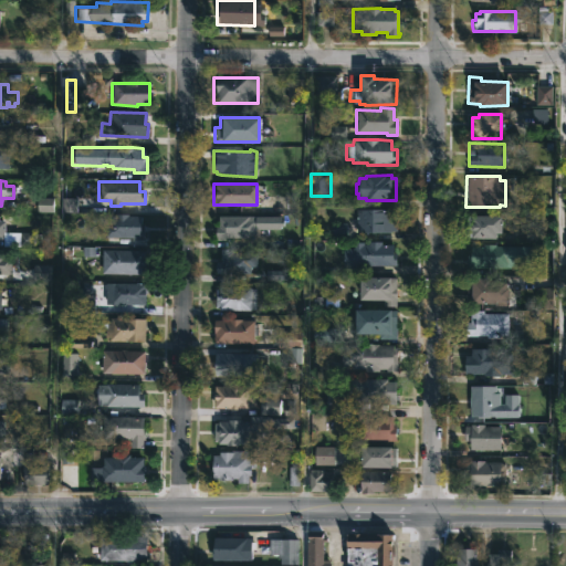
[(389,209),(389,210),(396,210),(396,231),(356,232),(356,209),(389,209)]
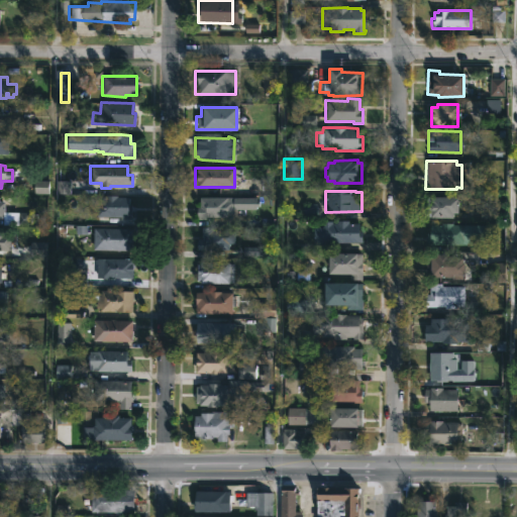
[(116,196),(127,197),(127,204),(130,204),(130,217),(95,217),(95,197),(116,196)]
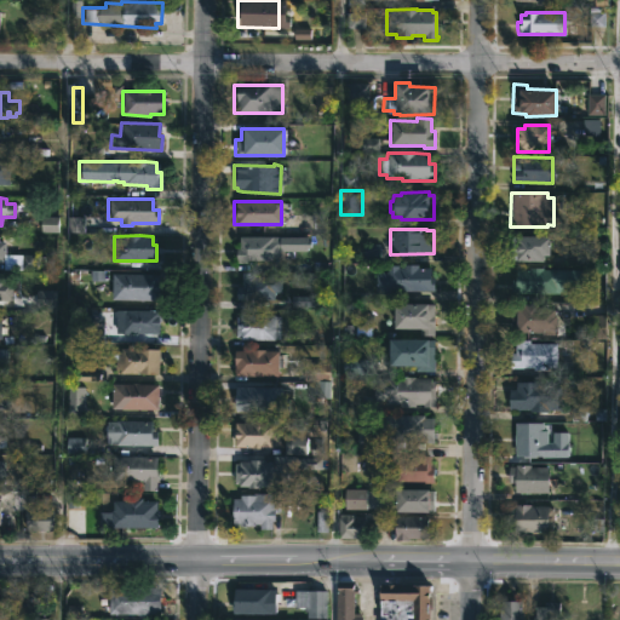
[(245,264),(234,264),(234,247),(237,247),(237,236),(281,236),(281,247),(277,247),(277,258),(270,258),(270,260),(245,260),(245,264)]
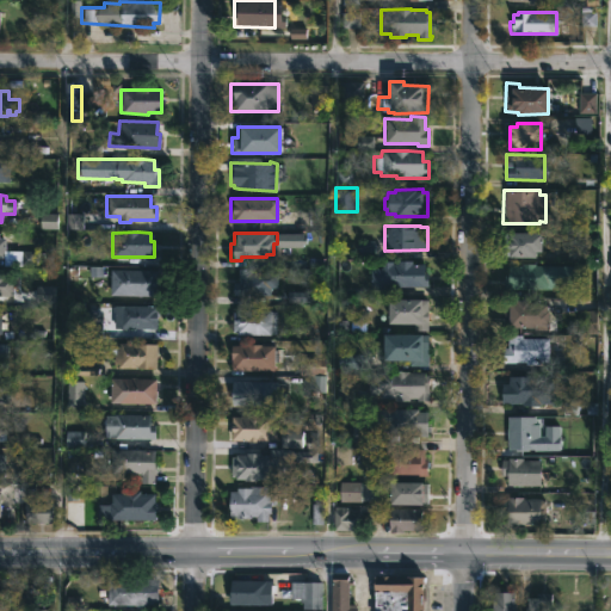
[(535,258),(503,258),(503,233),(541,233),(541,252),(535,252),(535,258)]
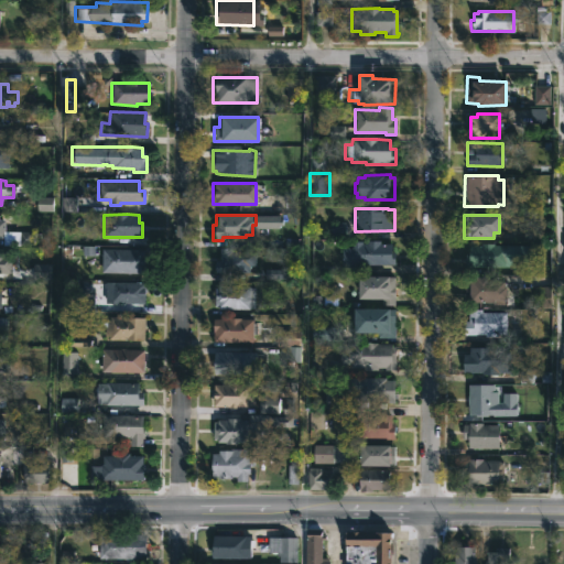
[(0,220),(2,220),(2,231),(18,231),(18,246),(1,246),(1,237),(0,237),(0,220)]
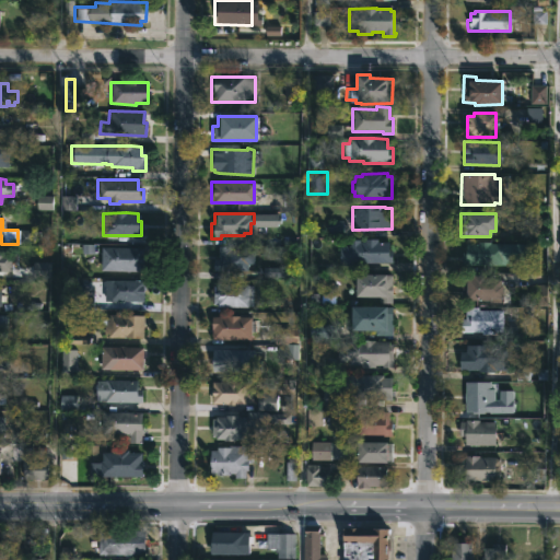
[(376,238),(376,242),(388,242),(388,251),(392,251),(392,264),(351,263),(351,266),(338,266),(338,246),(348,246),(348,240),(363,242),(363,238),(376,238)]
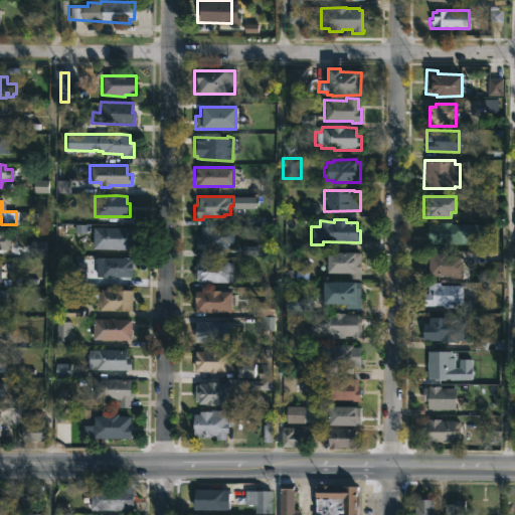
[(464,224),(463,243),(423,243),(423,231),(427,232),(427,223),(439,223),(439,222),(464,224)]
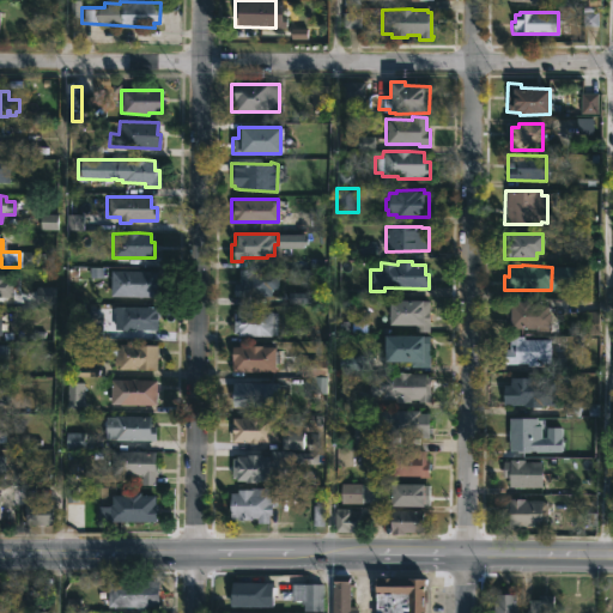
[(250,269),(250,273),(277,273),(277,275),(278,275),(277,290),(269,290),(269,297),(231,297),(231,284),(237,284),(237,269),(250,269)]
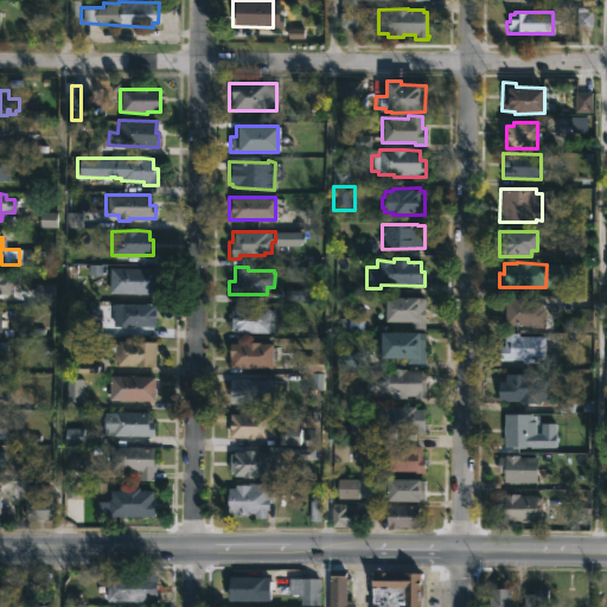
[(155,269),(154,294),(121,294),(121,296),(109,296),(110,268),(155,269)]
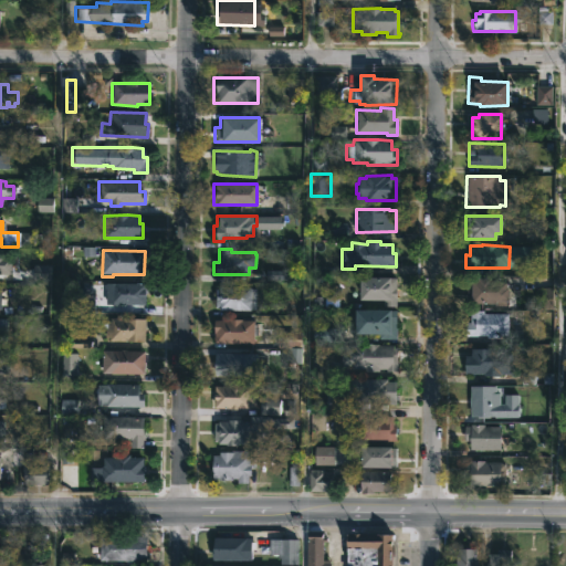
[(0,251),(3,251),(3,257),(9,257),(9,275),(0,274),(0,251)]
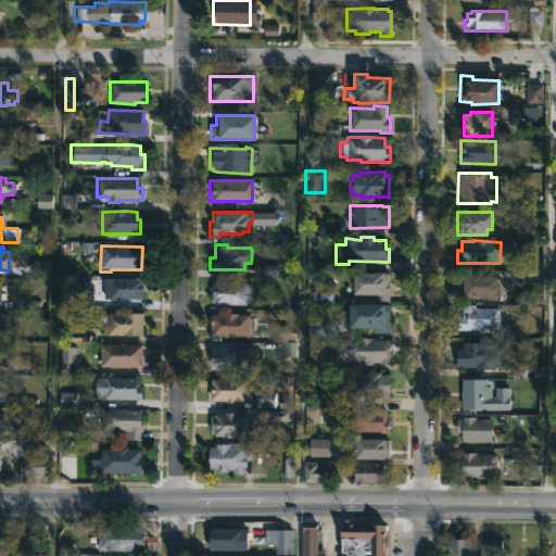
[(49,275),(21,275),(21,261),(49,261),(49,275)]
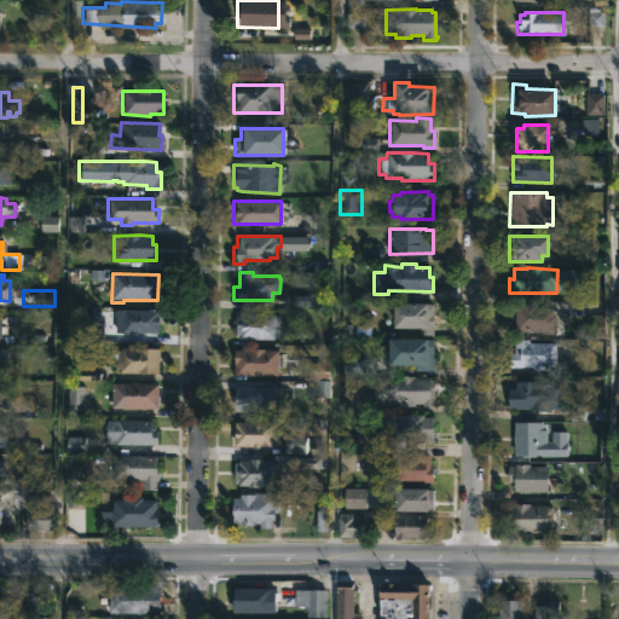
[(432,314),(432,335),(417,335),(417,328),(392,328),(392,302),(433,304),(432,314)]
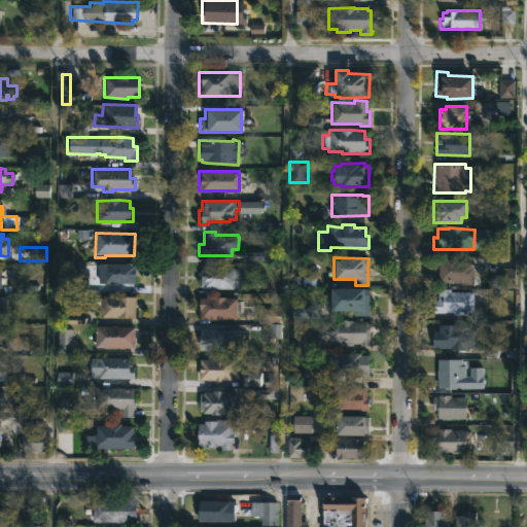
[(455,259),(455,261),(470,262),(470,268),(472,268),(472,280),(470,280),(470,285),(452,285),(452,283),(433,282),(433,262),(437,262),(437,261),(444,261),(444,258),(455,259)]
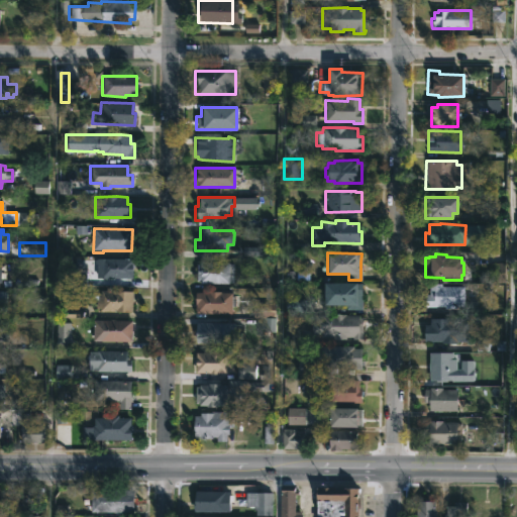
[(131,279),(97,279),(97,259),(131,259),(131,279)]
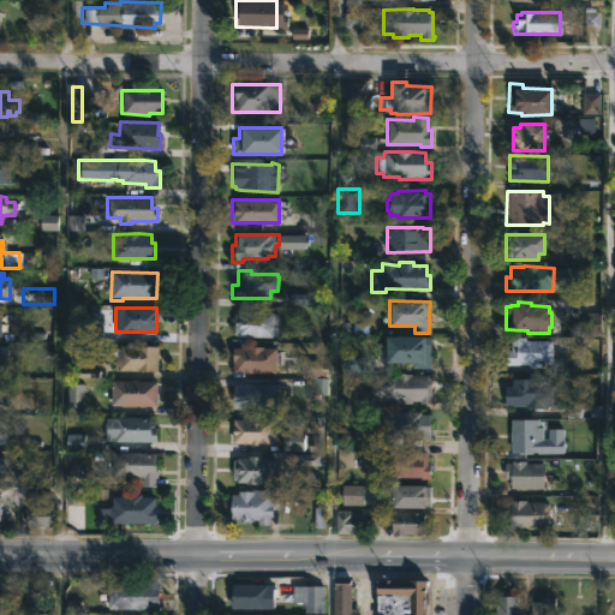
[(270,312),(275,314),(275,336),(270,336),(270,338),(233,336),(233,315),(237,315),(237,312),(270,312)]
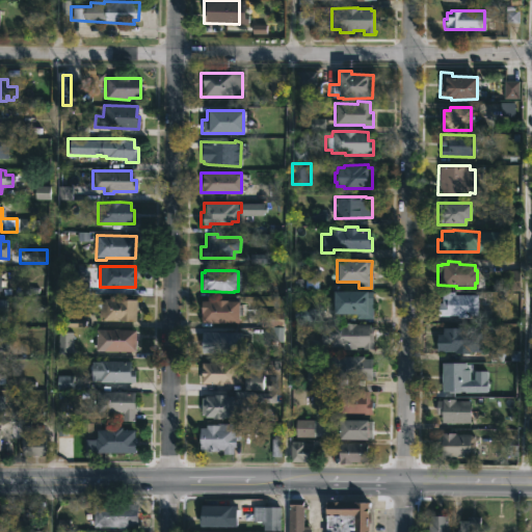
[(371,292),(371,319),(356,319),(356,315),(333,314),(333,291),(371,292)]
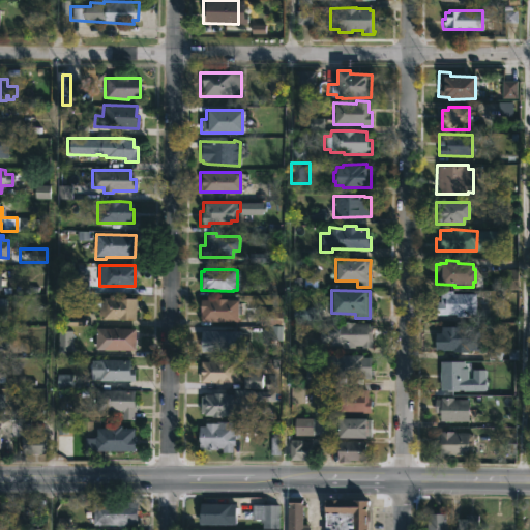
[(495,291),(495,297),(488,297),(488,304),(475,303),(475,314),(466,314),(466,316),(454,316),(454,314),(435,315),(435,302),(439,302),(439,291),(451,291),(451,293),(495,291)]
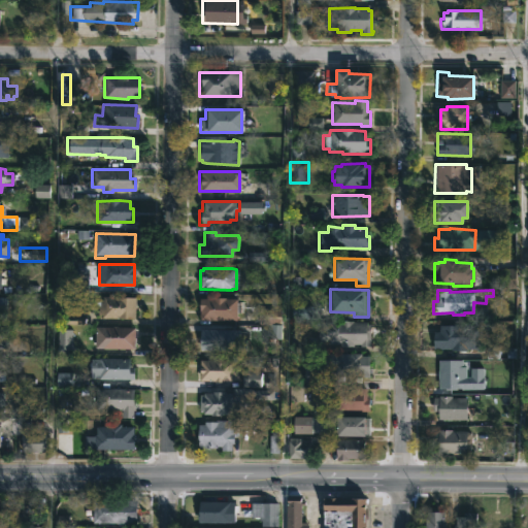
[(134,297),(133,319),(98,318),(98,299),(102,300),(102,296),(134,297)]
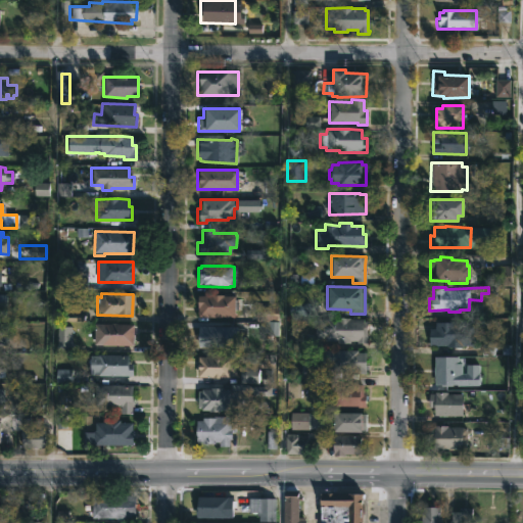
[(222,295),(233,296),(233,298),(237,298),(236,310),(233,310),(233,318),(196,317),(197,296),(222,295)]
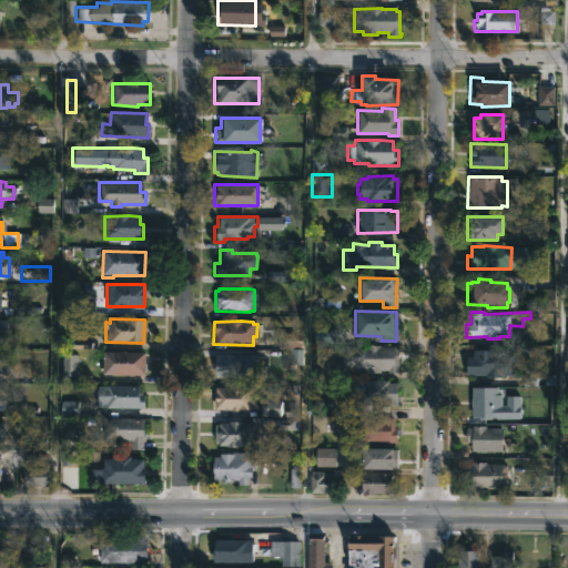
[(378,345),(393,346),(393,348),(396,348),(396,373),(386,373),(386,371),(378,371),(378,373),(365,373),(365,371),(352,371),(352,367),(341,367),(341,354),(345,354),(345,346),(378,345)]
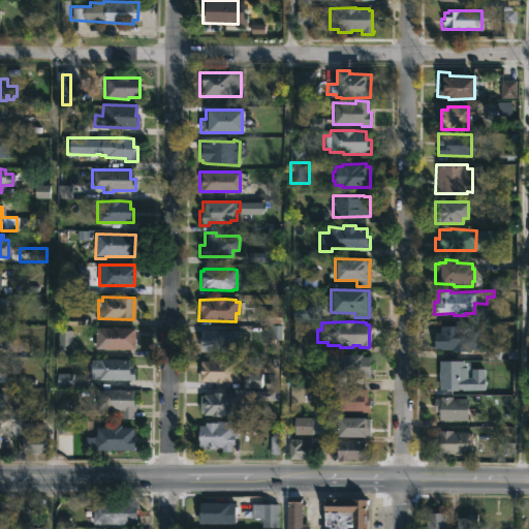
[(480,324),(479,350),(466,350),(466,352),(434,349),(434,332),(438,332),(438,325),(480,324)]
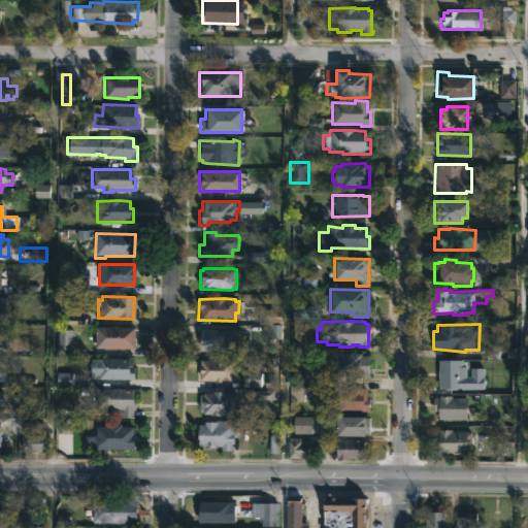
[(133,349),(94,348),(94,327),(133,327),(133,349)]
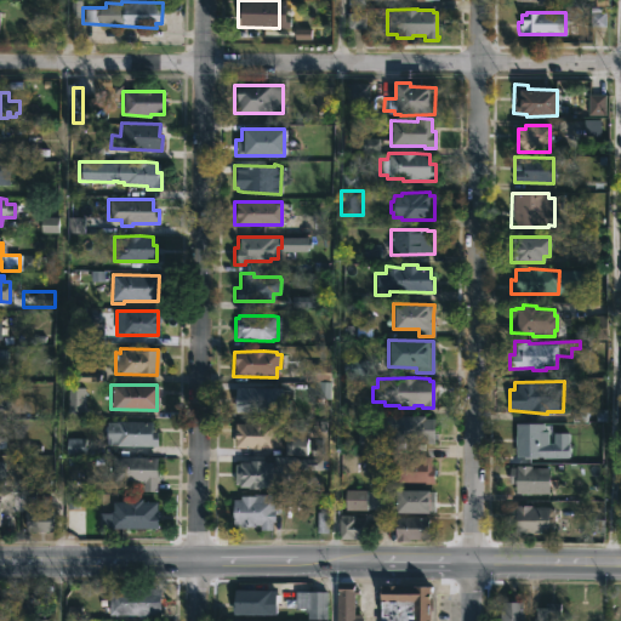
[(278,387),(278,396),(288,396),(288,414),(234,414),(234,387),(278,387)]
